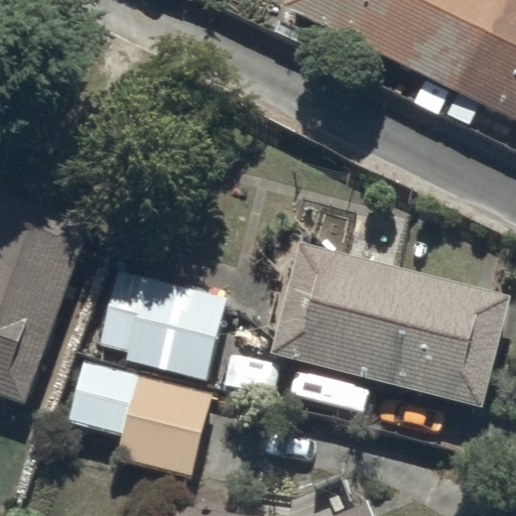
[(515,0),(283,0),(282,3),(515,119),(515,0)]
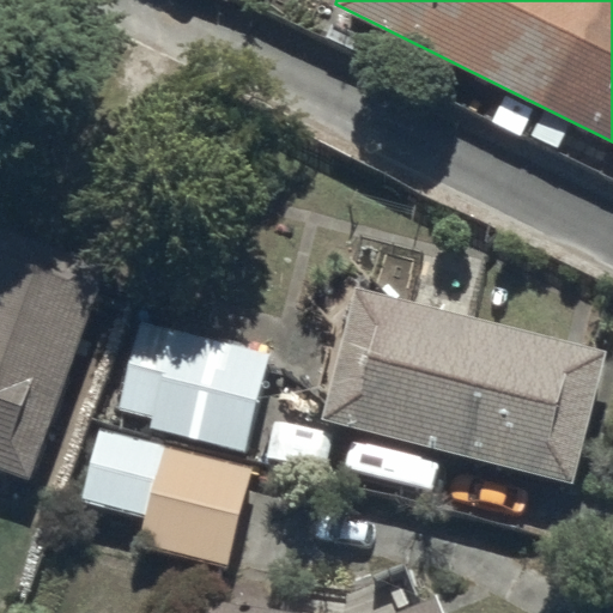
[(0,468),(26,478),(108,267),(0,225),(0,468)]
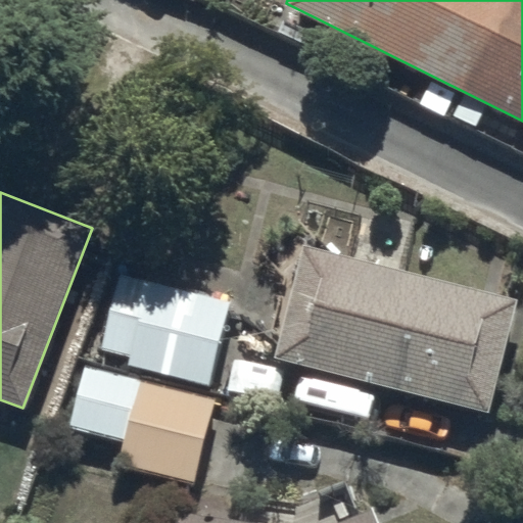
[(518,297),(303,244),(272,360),(489,414),(518,297)]
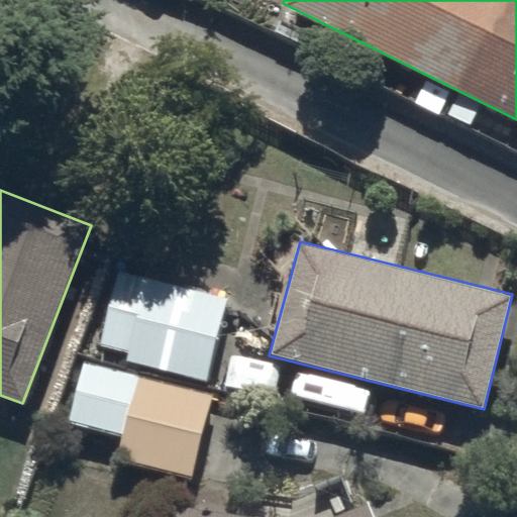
[(227,298),(120,269),(99,344),(128,352),(125,362),(205,383),(227,298)]
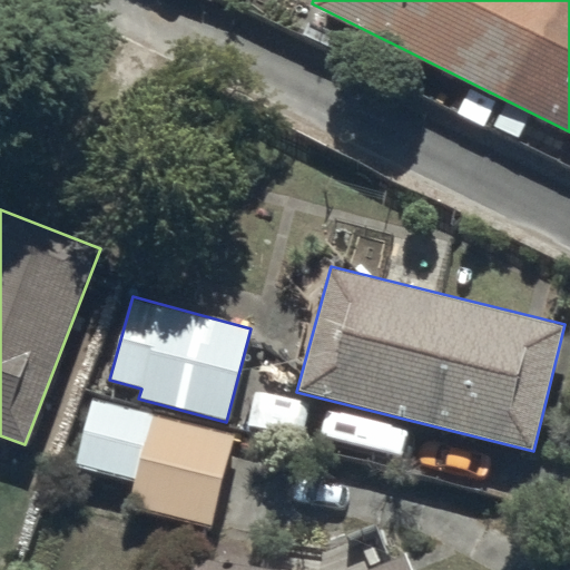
[(234,435),(94,396),(75,465),(134,482),(127,504),(208,527),(234,435)]
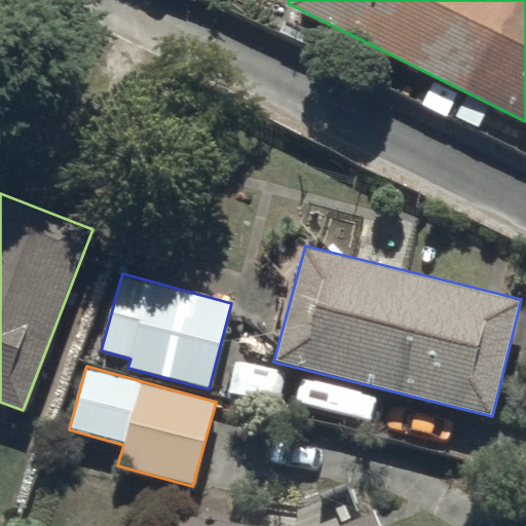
[(335,525),(261,525),(180,514),(177,525),(381,525),(375,509),(335,525)]
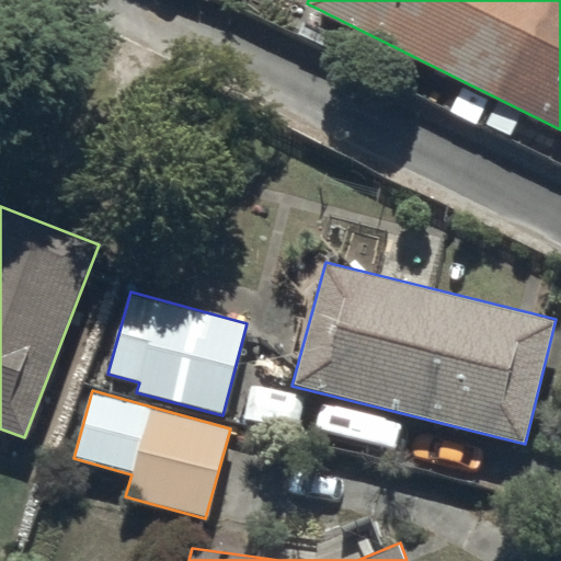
All buildings are outlined.
